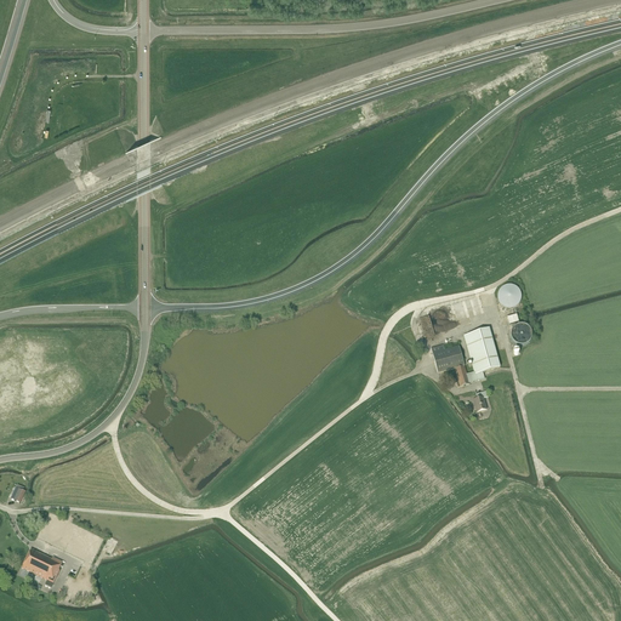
[(511,285),(510,285),(508,285),(507,285),(506,285),(506,286),(505,286),(503,286),(503,288),(502,288),(501,289),(500,290),(500,291),(499,291),(499,292),(499,294),(499,295),(497,295),(497,296),(497,297),(497,298),(497,300),(499,300),(499,301),(499,302),(500,303),(501,305),(501,306),(502,306),(502,307),(503,307),(505,308),(506,308),(507,308),(507,309),(508,309),(510,309),(511,309),(512,309),(513,308),(514,308),(516,307),(517,307),(518,306),(519,305),(520,303),(520,302),(520,301),(522,301),(522,300),(522,298),(522,297),(522,296),(522,295),(522,294),(520,292),(520,291),(519,290),(519,289),(518,289),(517,288),(516,286),(514,286),(513,285),(512,285),(511,285)]
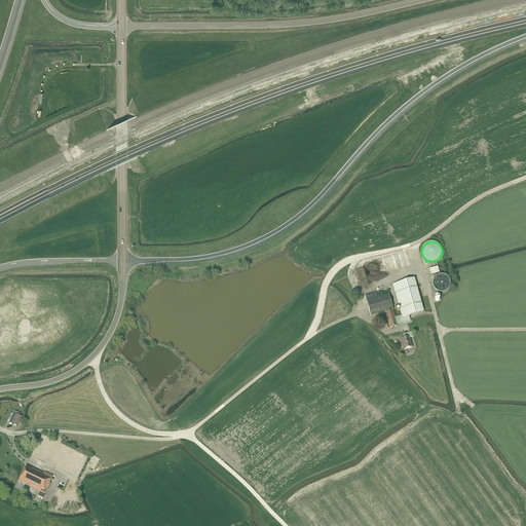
[(431,275),(440,273),(438,267),(429,269),(431,275)]
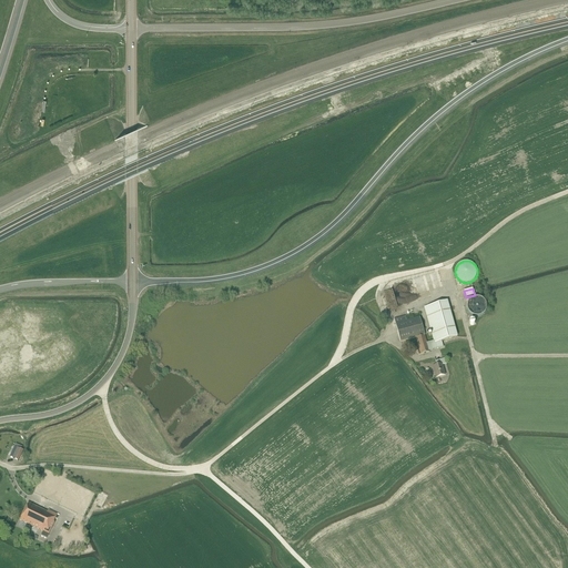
[(467,305),(467,306),(467,307),(467,308),(468,310),(468,311),(469,312),(469,313),(470,313),(470,314),(472,315),(473,315),(474,315),(475,316),(476,316),(477,316),(478,316),(479,316),(480,315),(482,315),(483,315),(484,314),(484,313),(485,313),(485,312),(486,311),(487,310),(487,308),(487,307),(487,306),(487,305),(487,304),(486,303),(486,302),(486,301),(485,301),(484,300),(484,298),(483,298),(482,297),(480,297),(479,296),(478,296),(477,296),(476,296),(475,296),(474,297),(473,297),(472,298),(470,298),(470,300),(469,301),(468,302),(468,303),(468,304),(467,305)]
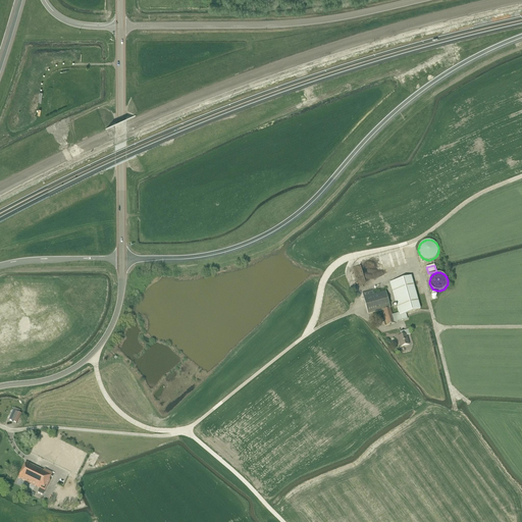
[(406,313),(420,309),(411,276),(390,282),(399,313),(393,315),(390,308),(385,292),(373,295),(372,291),(362,294),(367,314),(382,310),(384,316),(381,317),(382,323),(384,322),(385,326),(386,325),(395,323),(395,322),(408,318),(406,313)]
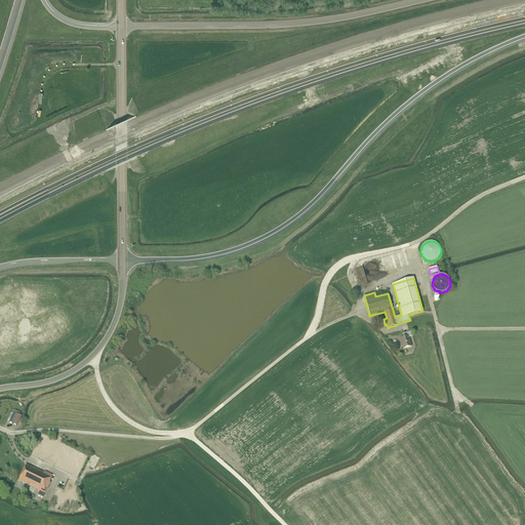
[(403,349),(411,347),(409,337),(412,336),(411,331),(402,334),(403,337),(400,338),(403,349)]
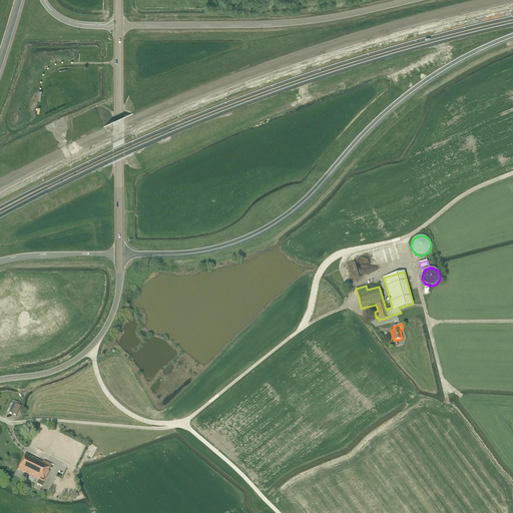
[(9,412),(17,416),(21,407),(13,403),(9,412)]
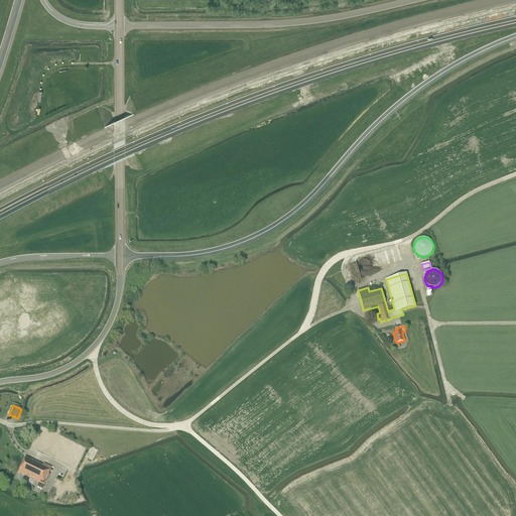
[(43,465),(26,457),(18,473),(39,483),(37,487),(42,489),(49,475),(48,474),(51,468),(43,464),(43,465)]
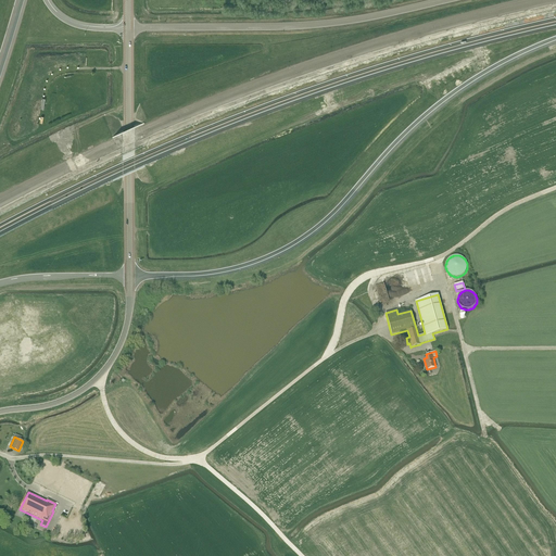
All buildings are outlined.
